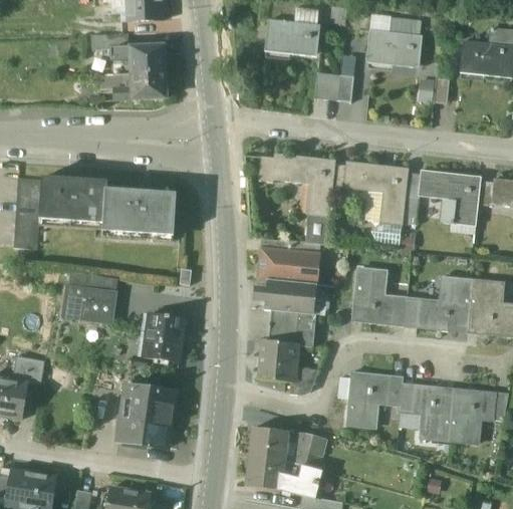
[(111,0),(112,12),(126,12),(125,0),(111,0)]
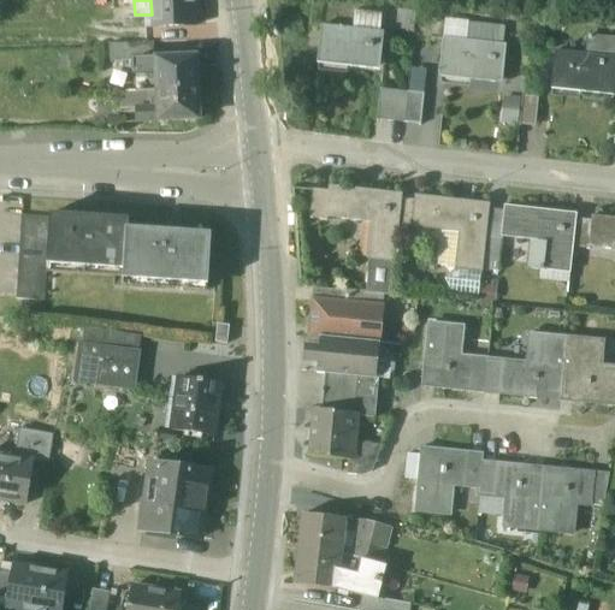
[(151,0),(152,15),(152,25),(196,23),(194,0),(151,0)]
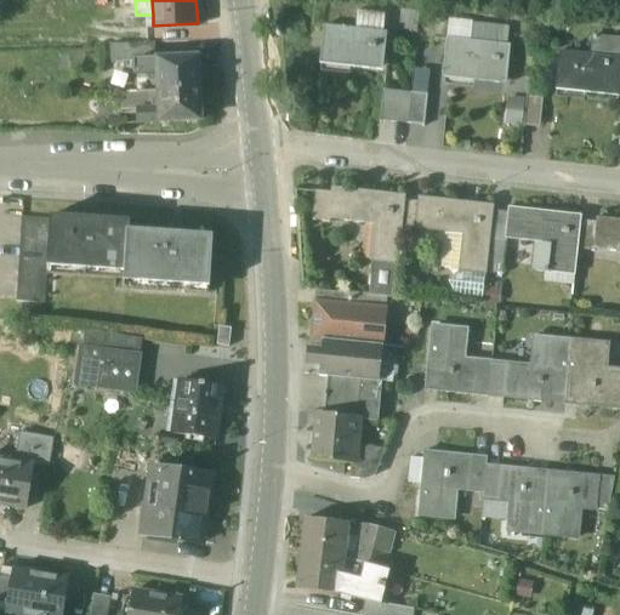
[(421,6),(387,3),(385,24),(419,28),(421,6)]
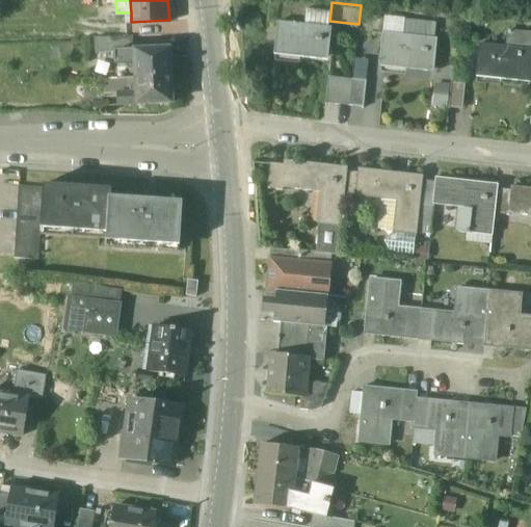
[(329,24),(282,19),(279,49),(326,54),(329,24)]
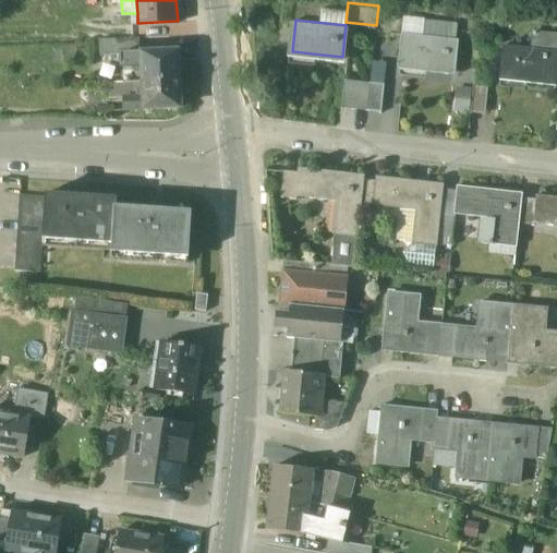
[(456,36),(406,32),(402,62),(452,68),(456,36)]
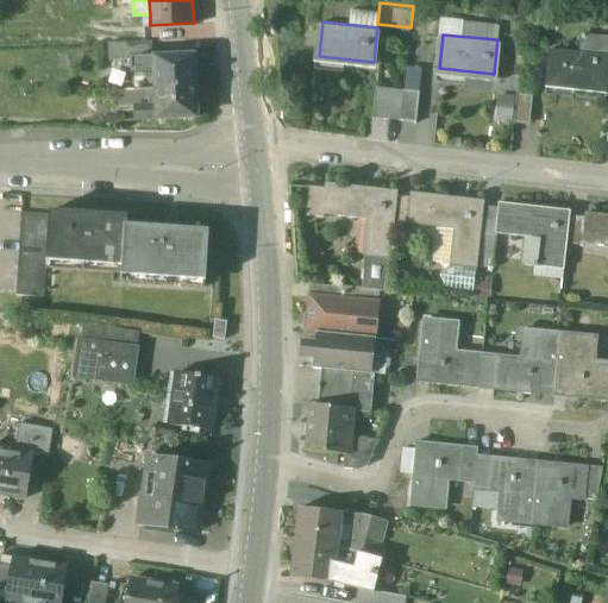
[(152,38),(110,39),(111,56),(132,55),(154,54),(152,38)]
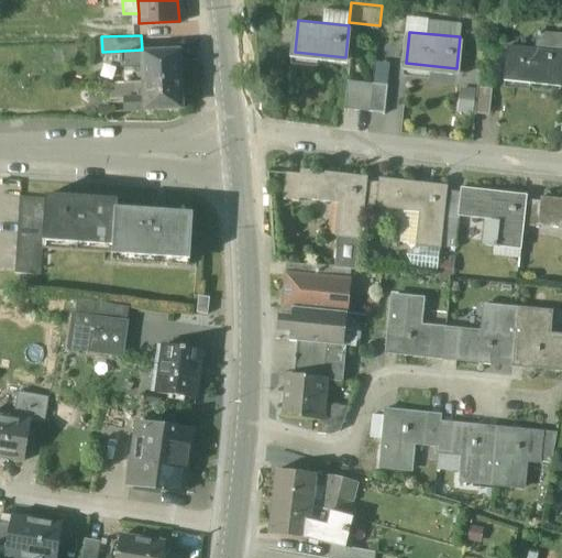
[(561,50),(510,44),(507,75),(559,80),(561,59),(561,50)]
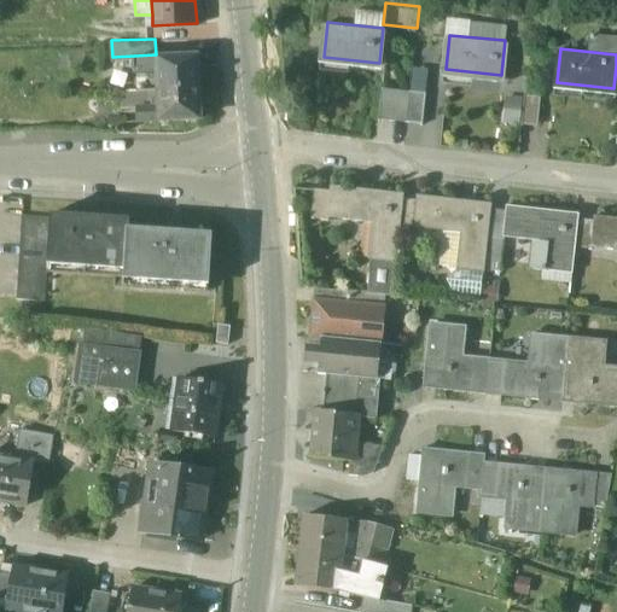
[(198,53),(157,54),(157,69),(158,86),(199,85),(198,53)]
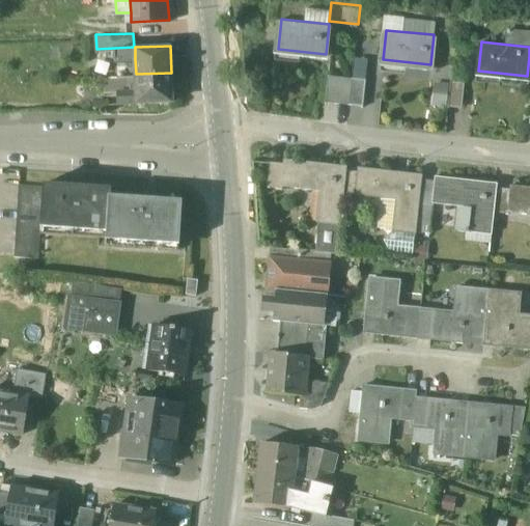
[(134,47),(115,48),(116,60),(117,60),(135,59),(135,47),(134,47)]
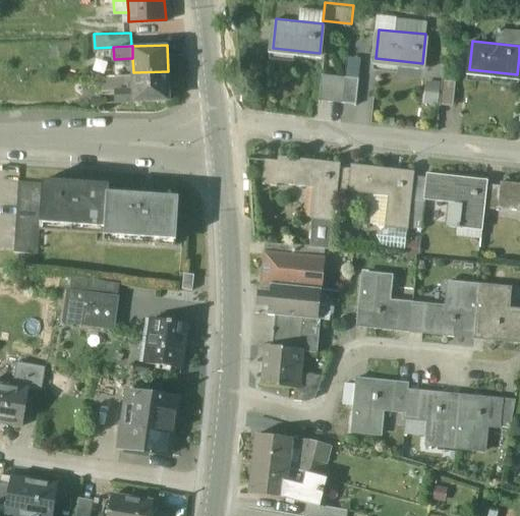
[(357,72),(359,53),(347,52),(346,71),(357,72)]
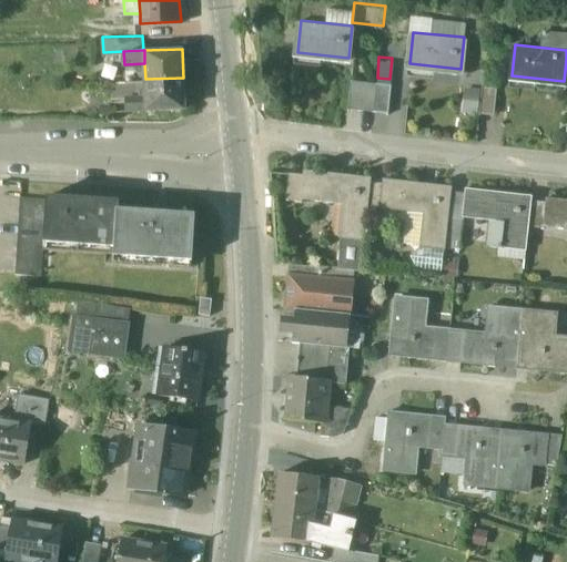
[(183,78),(145,79),(147,95),(147,109),(184,106),(183,78)]
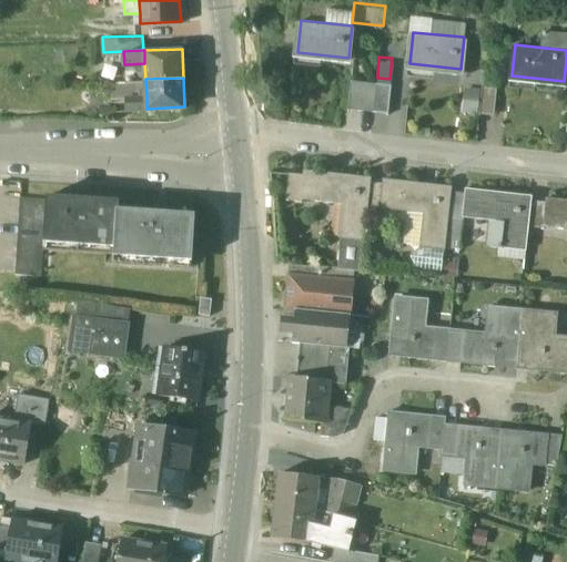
[(127,80),(120,80),(120,98),(127,96),(127,95),(147,95),(145,79),(127,80)]
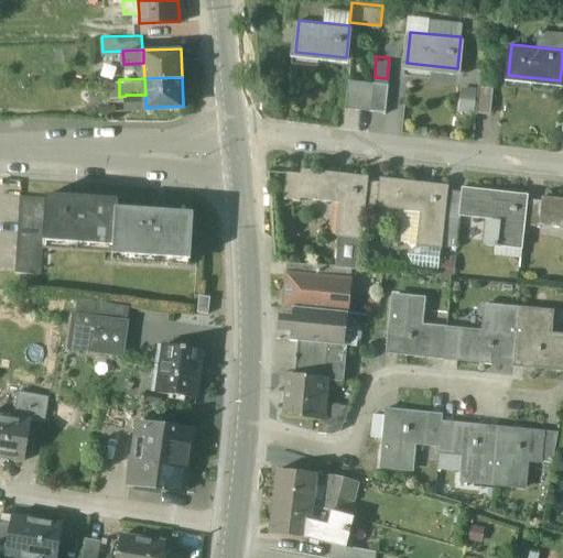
[(375,81),(349,78),(346,106),(371,108),(375,81)]
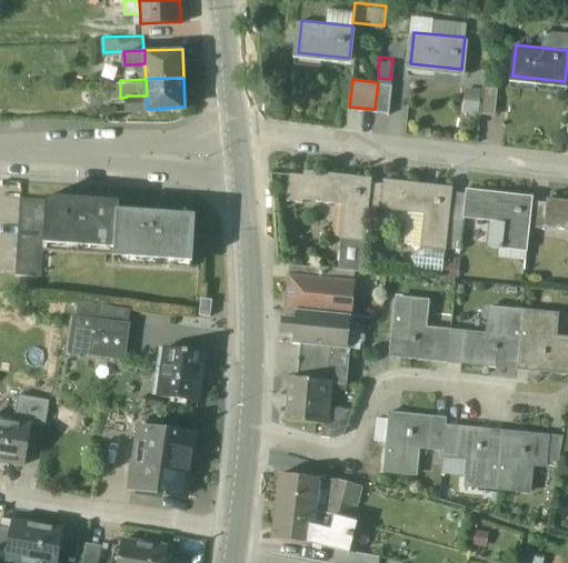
[(478,108),(478,82),(462,81),(461,107),(478,108)]
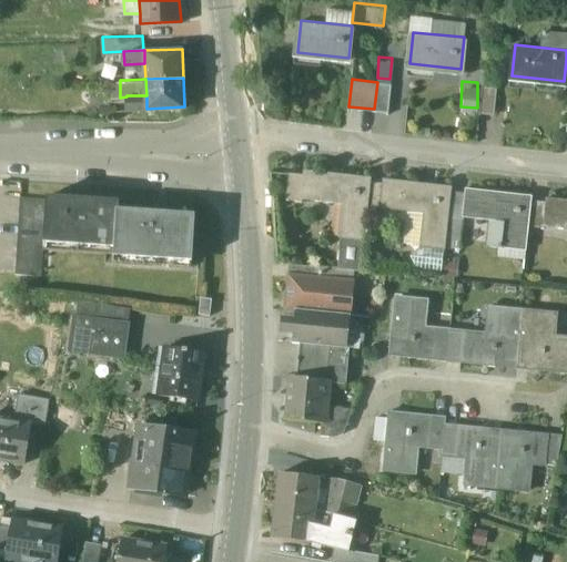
[(492,109),(495,83),(481,81),(477,108),(492,109)]
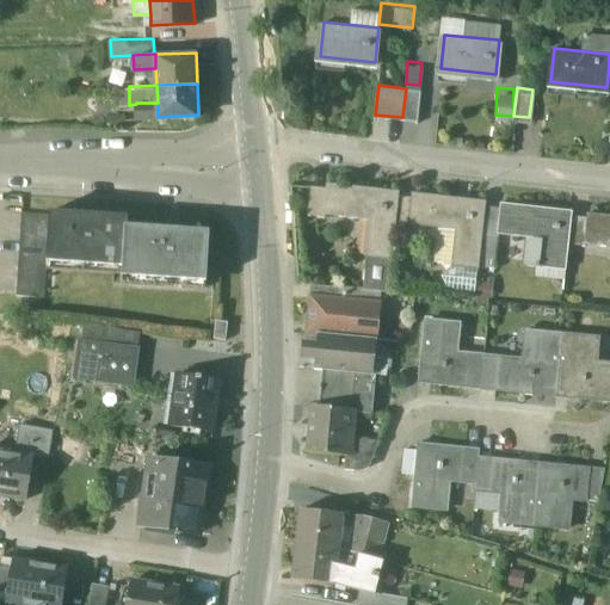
[(420,90),(406,88),(402,117),(417,119),(420,90)]
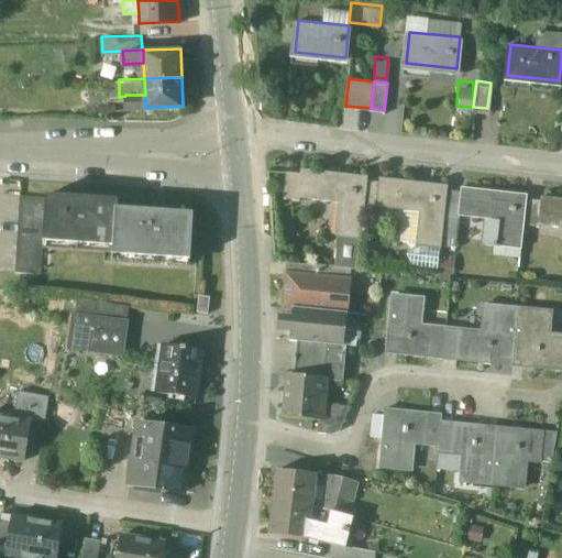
[(145,95),(125,95),(125,96),(125,108),(145,108),(145,95)]
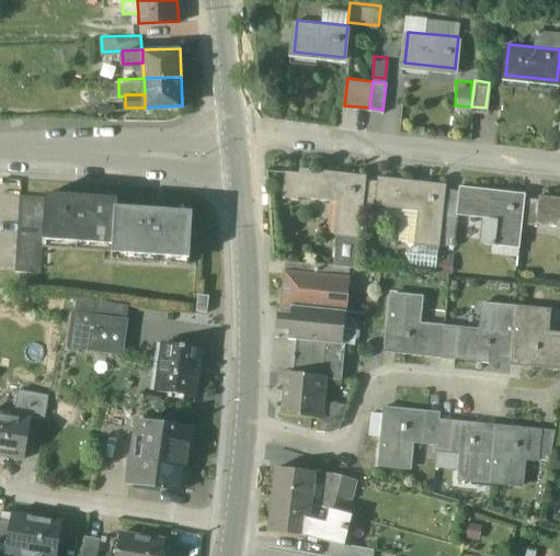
[(367,174),(299,167),(299,171),(297,195),(298,195),(338,200),(334,233),(361,235),(364,205),(366,179),(367,174)]
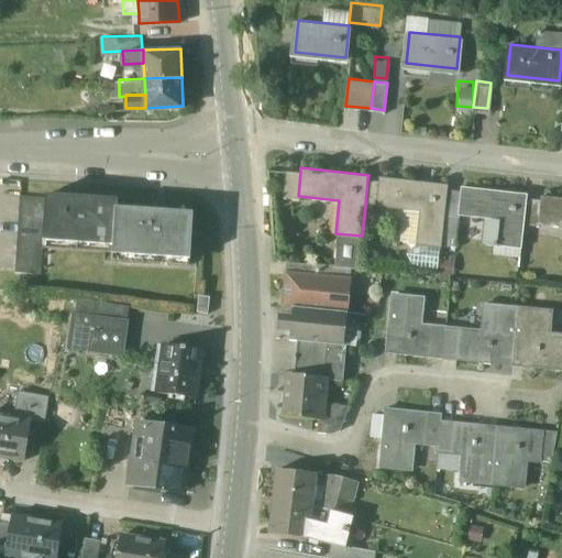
[(300,172),(286,171),(284,196),(299,198),(299,196),(298,196),(300,172)]
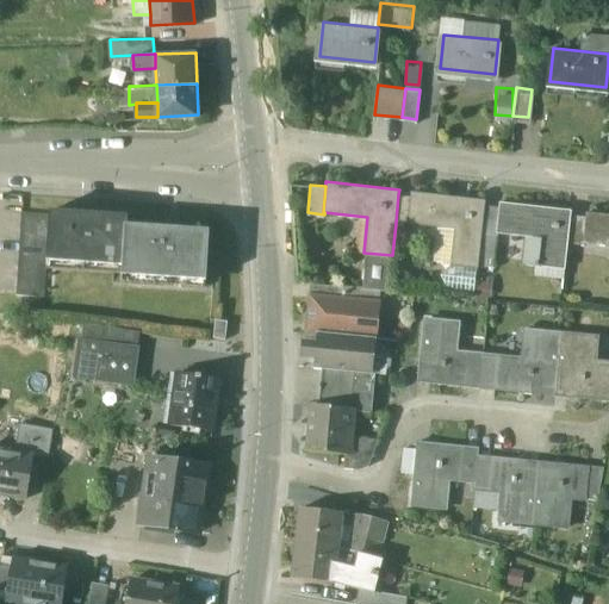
[(485,200),(412,192),(412,195),(409,223),(411,223),(455,228),(452,263),(477,266),(482,232),(484,205),(485,200)]
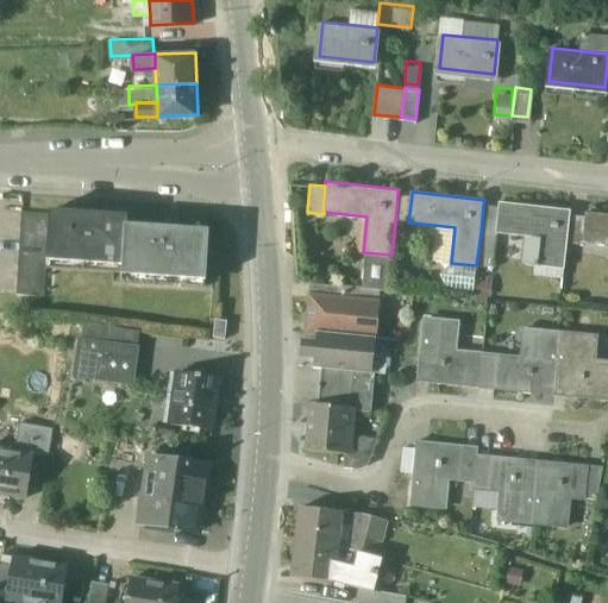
[(412,195),(397,194),(395,223),(411,225),(411,223),(408,223),(412,195)]
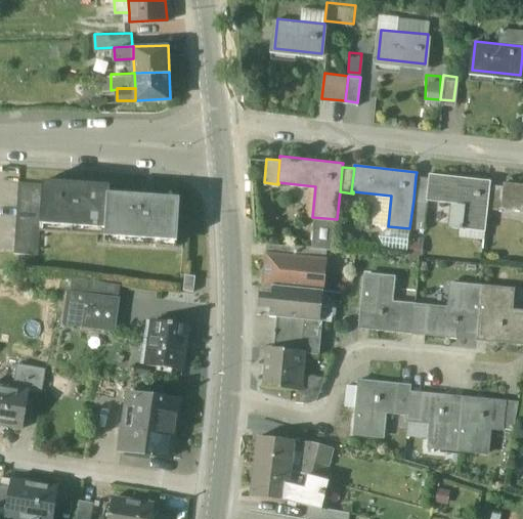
[(490,179),(429,172),(429,177),(426,199),(428,200),(464,203),(462,226),(485,229),(487,208),(490,183),(490,179)]
